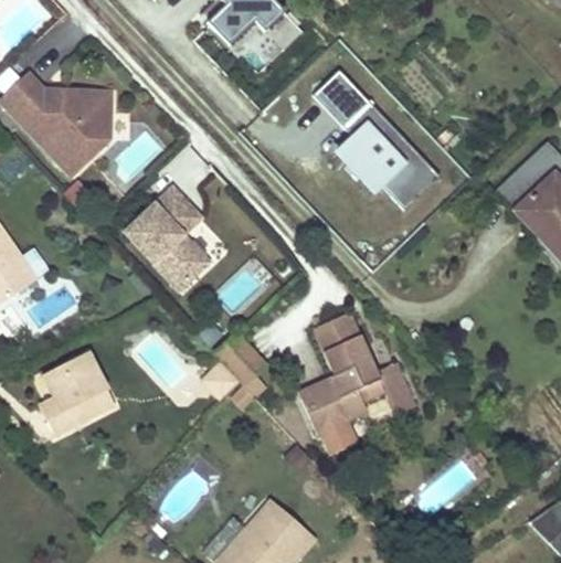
[(226,0),(231,4),(213,22),(233,43),(258,19),(268,30),(287,12),(276,0),(226,0)]
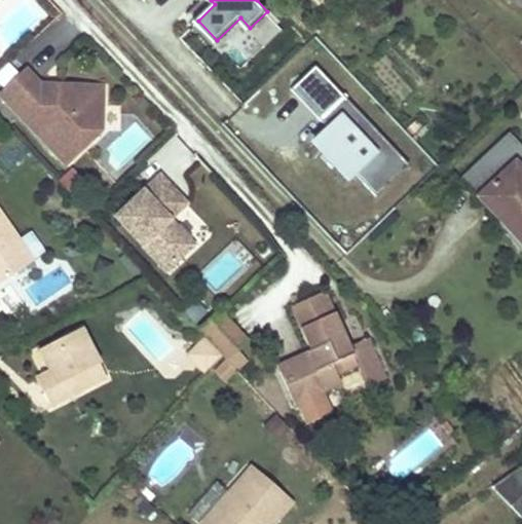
[(356,175),(376,196),(410,165),(317,64),(291,86),(326,125),(310,140),(348,181),(356,175)]
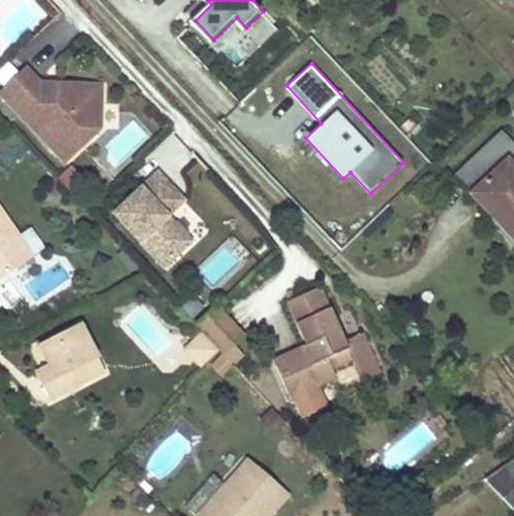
[(1,88),(68,160),(103,126),(104,101),(94,101),(85,91),(86,81),(43,80),(28,64),(1,88)]
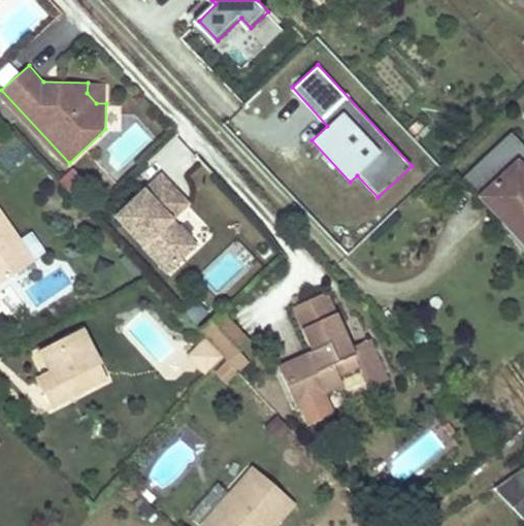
[(107,84),(88,83),(87,93),(96,103),(106,103),(107,84)]
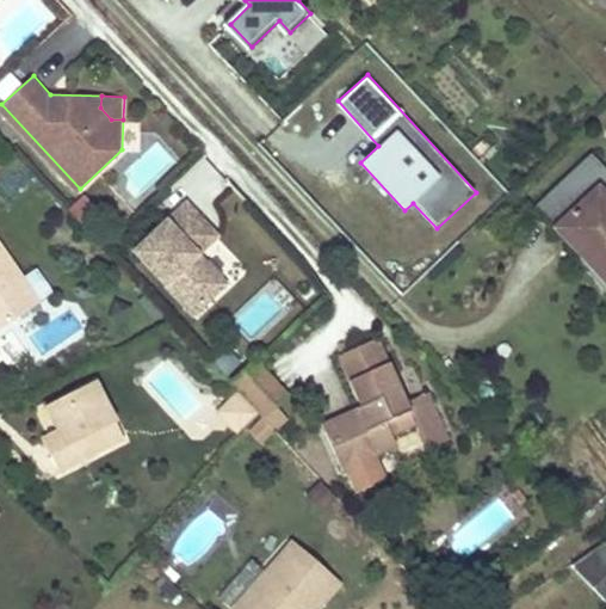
[(605,190),(603,188),(605,185),(605,165),(595,154),(540,205),(605,276),(605,190)]
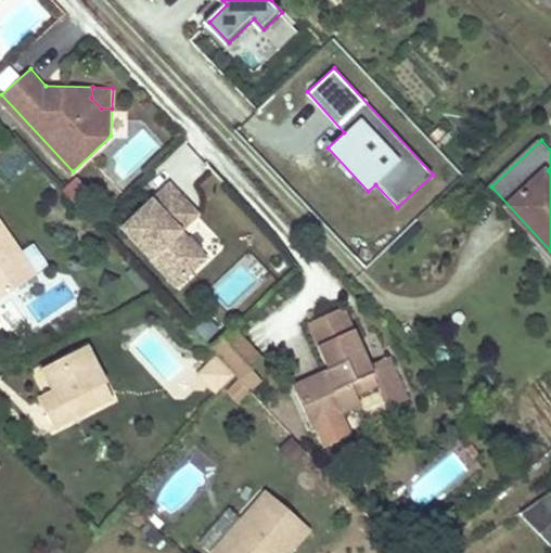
[(169,180),(123,223),(176,281),(205,253),(180,226),(174,219),(191,203),(169,180)]
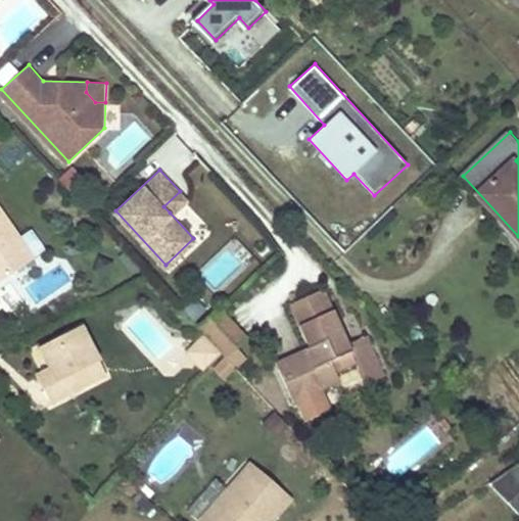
[(163,206),(170,212),(186,197),(180,191),(163,206)]
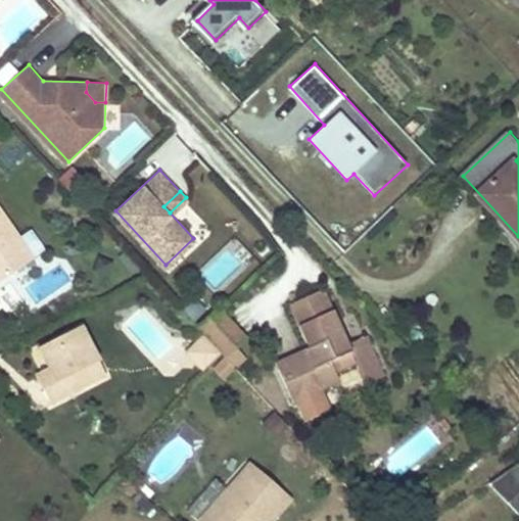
[(0,283),(24,267),(9,246),(18,240),(0,211),(0,283)]
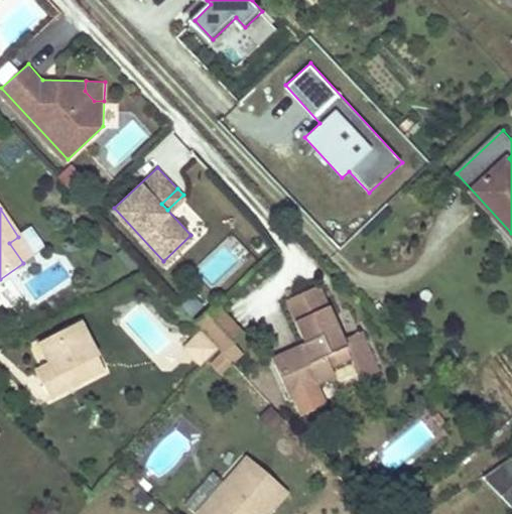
[(18,237),(9,243),(23,263),(32,257),(18,237)]
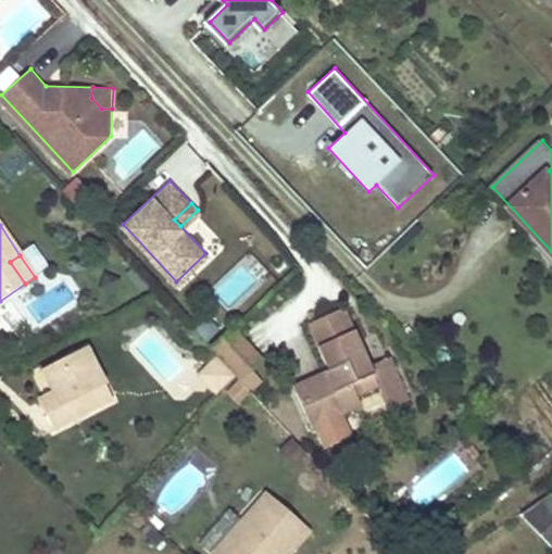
[(347,438),(338,416),(362,405),(356,394),(377,386),(387,408),(408,400),(390,357),(369,366),(346,307),(310,322),(331,377),(297,390),(311,426),(312,426),(322,448),(347,438)]
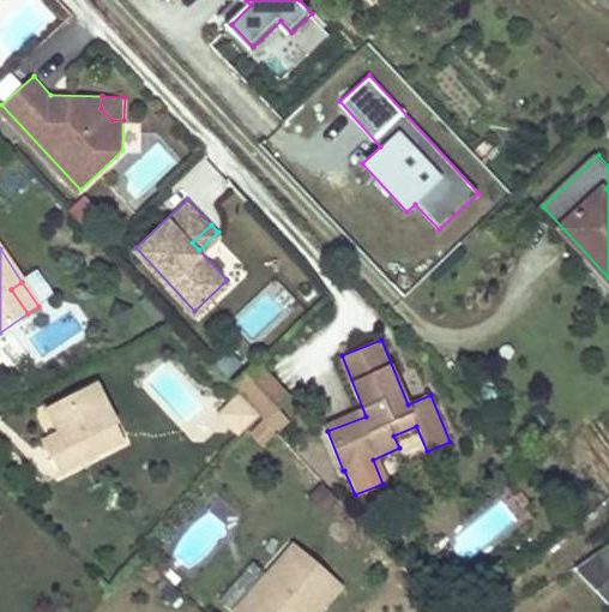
[(233,381),(237,385),(242,390),(265,369),(258,359),(233,381)]
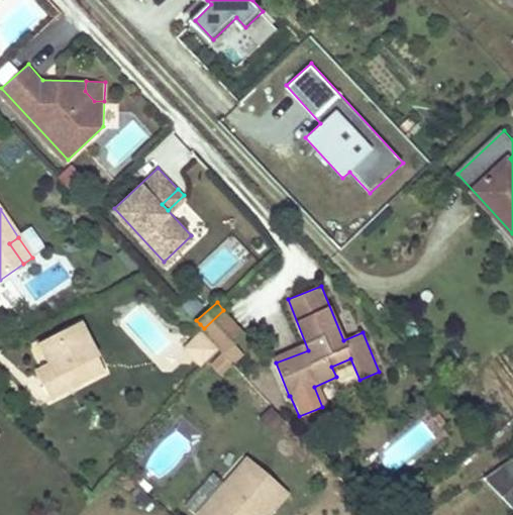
[(224,347),(243,330),(223,310),(204,328),(207,331),(221,346),(223,348),(224,347)]
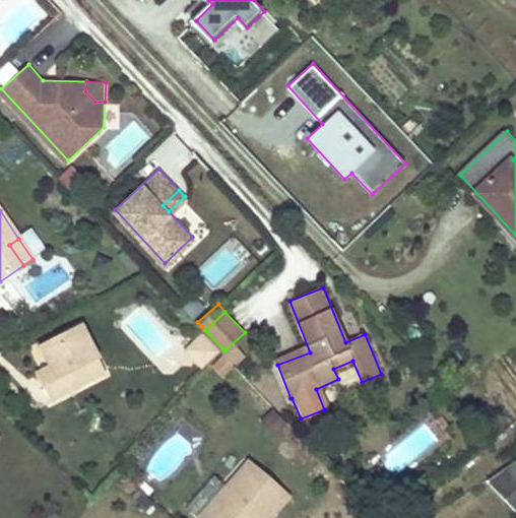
[(80,323),(39,345),(48,365),(55,378),(42,385),(50,400),(93,378),(85,364),(98,358),(80,323)]
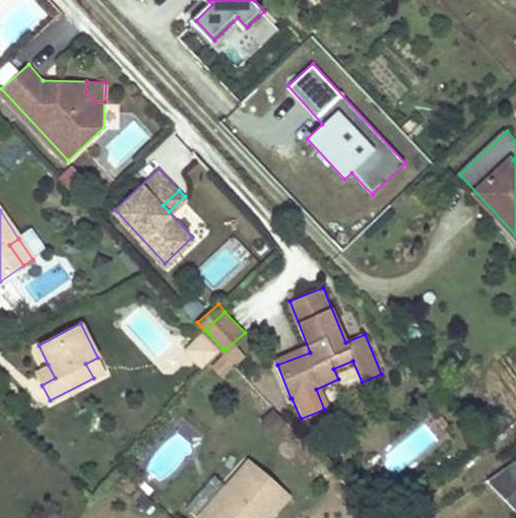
[(205,364),(222,348),(208,333),(192,349),(205,364)]
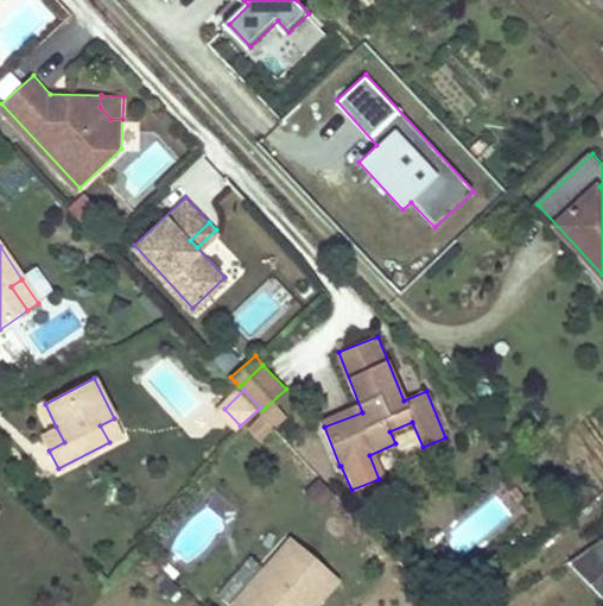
[(265,437),(292,420),(281,404),(254,422),(265,437)]
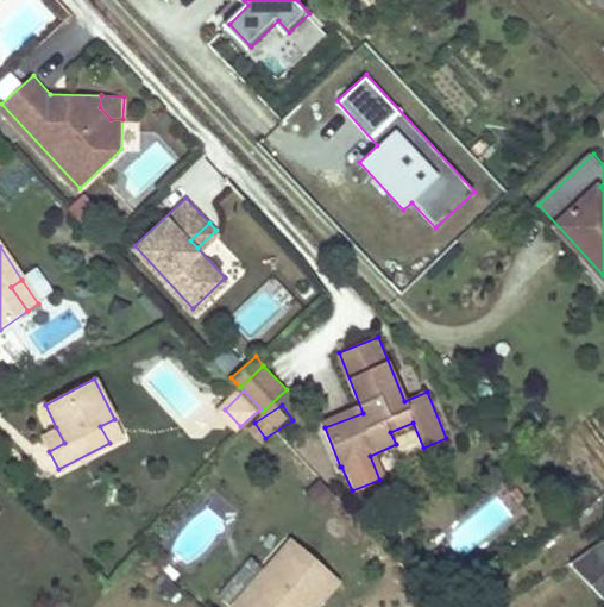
[(114,419),(100,426),(109,443),(123,436),(114,419)]
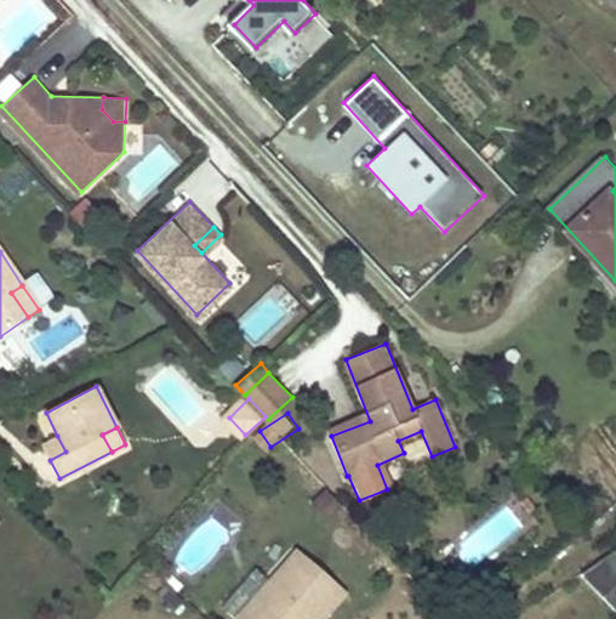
[(66,452),(57,436),(41,444),(50,460),(66,452)]
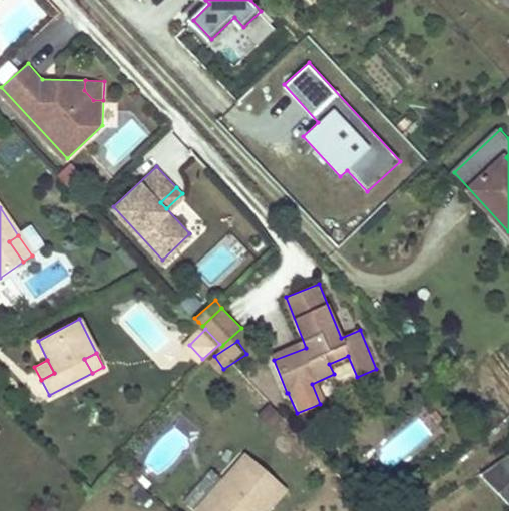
[(508,454),(507,453),(479,472),(508,503),(508,454)]
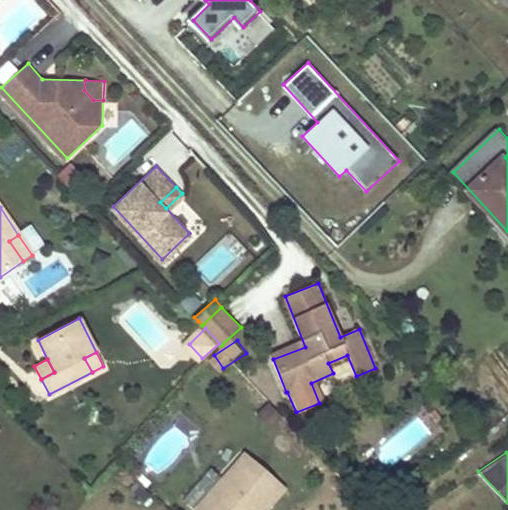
[(248,454),(199,509),(253,509),(255,508),(256,509),(270,509),(288,489),(248,454)]
